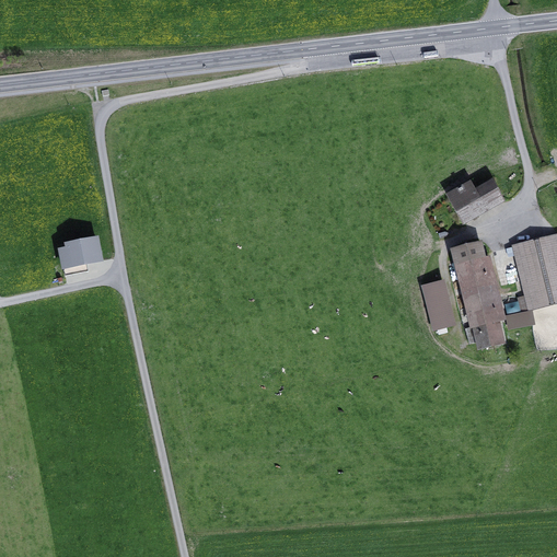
[(466,181),(445,193),(460,218),(498,196),(488,180),(472,189),(466,181)]
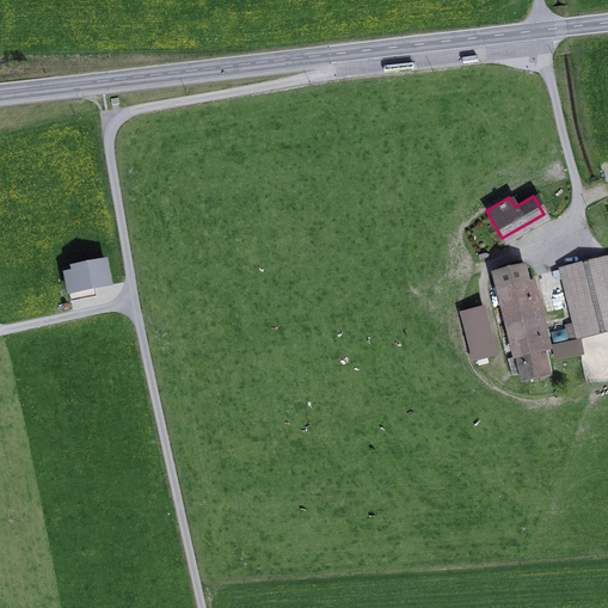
[(502,238),(504,241),(546,217),(544,214),(502,238)]
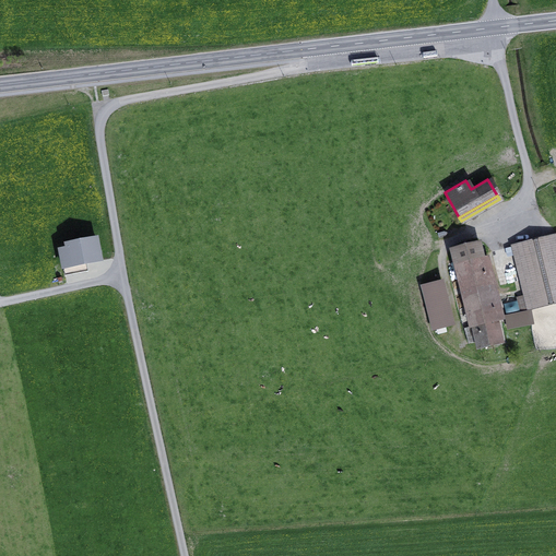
[(515,296),(518,308),(555,298),(555,239),(554,233),(510,244),(523,294),(515,296)]
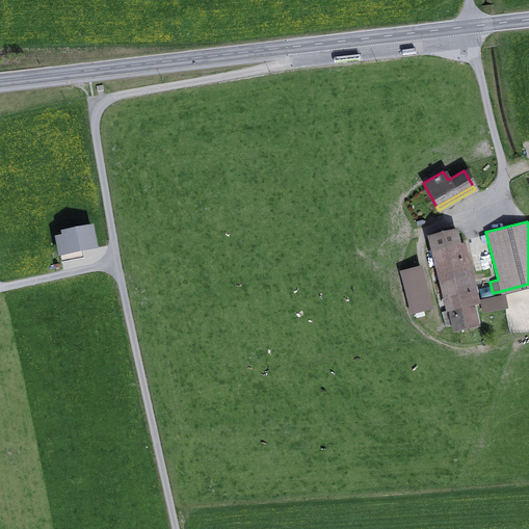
[(89,225),(60,230),(61,234),(64,250),(79,247),(94,245),(89,225)]
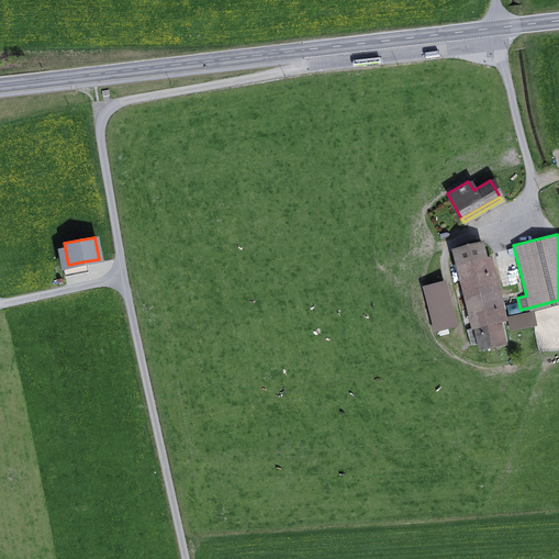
[(57,248),(60,266),(63,275),(86,270),(84,261),(68,265),(65,247),(57,248)]
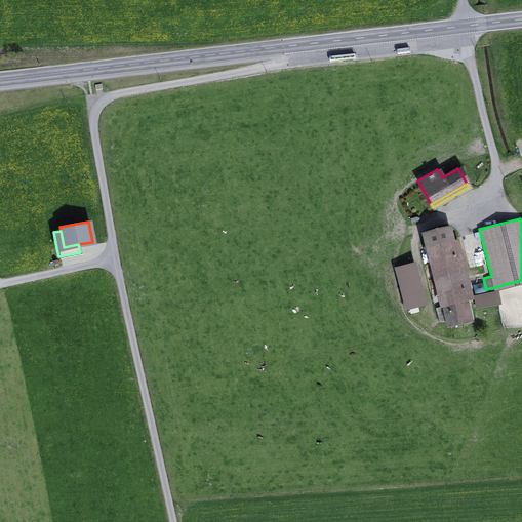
[(440,304),(442,304),(465,297),(448,232),(425,237),(428,247),(426,247),(440,304)]
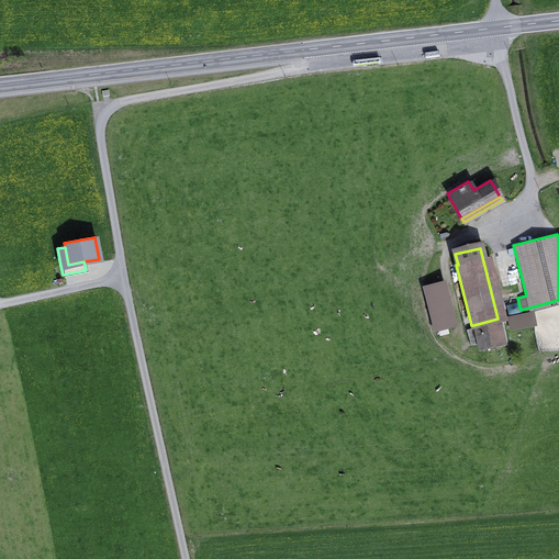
[(446,324),(455,323),(444,280),(436,282),(446,324)]
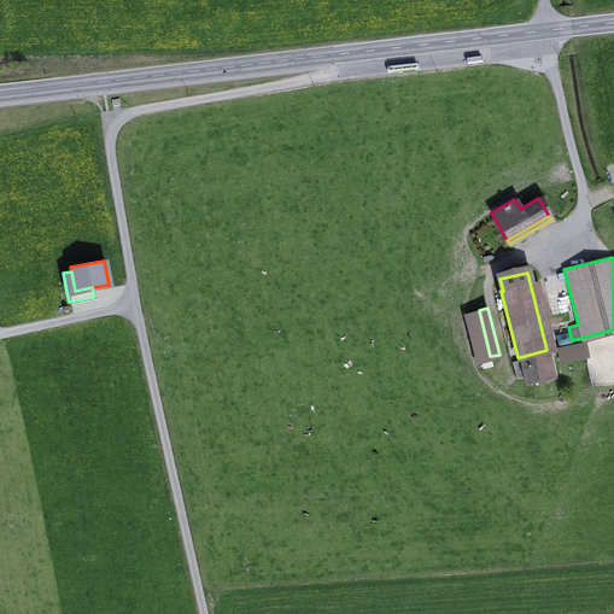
[(463,314),(475,361),(490,356),(479,310),(463,314)]
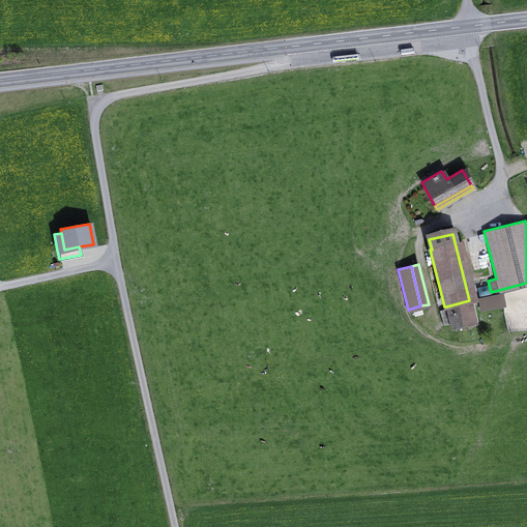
[(498,295),(477,298),(479,308),(500,304),(498,295)]
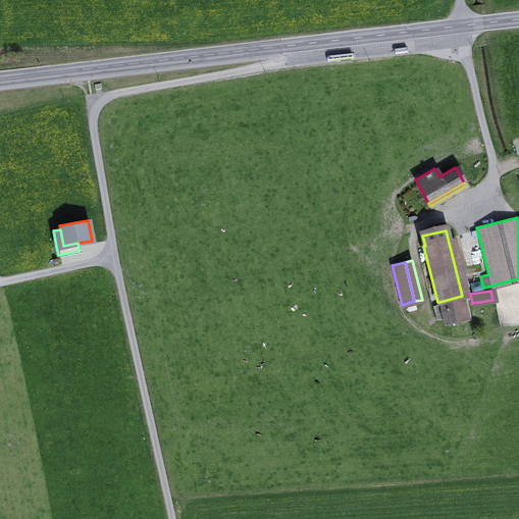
[(439,302),(445,320),(463,316),(461,305),(464,305),(462,296),(439,302)]
